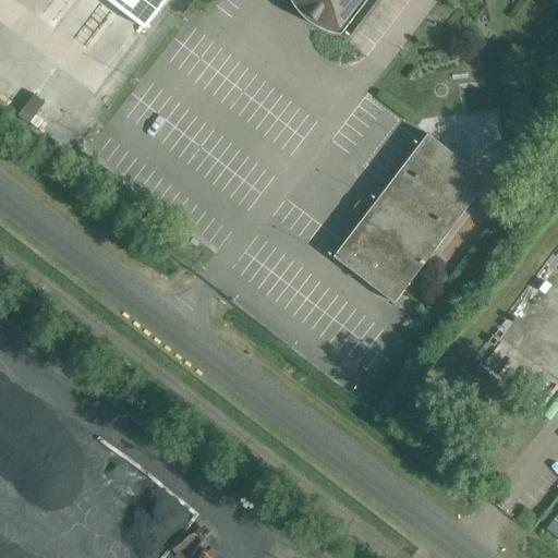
[(64,19),(74,0),(57,0),(51,12),(64,19)]
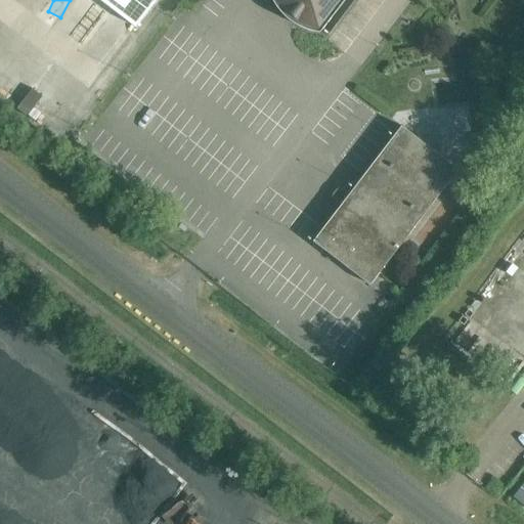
[(99,0),(135,28),(157,0),(99,0)]
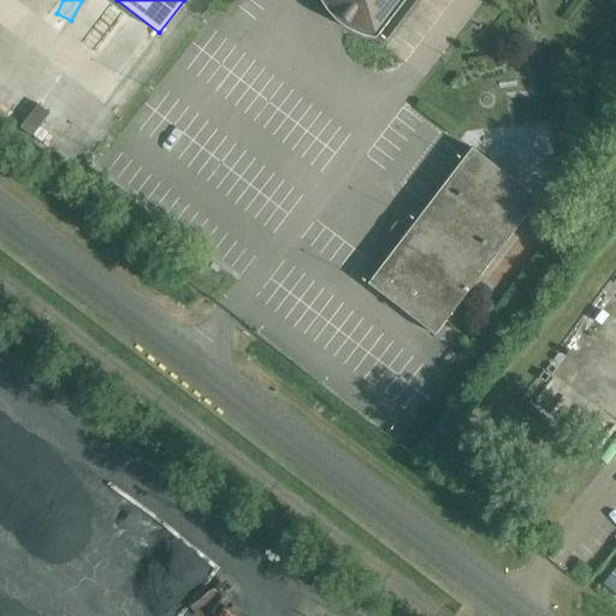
[(320,0),(324,6),(327,11),(331,16),(336,21),(341,25),(347,29),(351,31),(357,35),(363,36),(369,39),(377,40),(406,0),(320,0)]
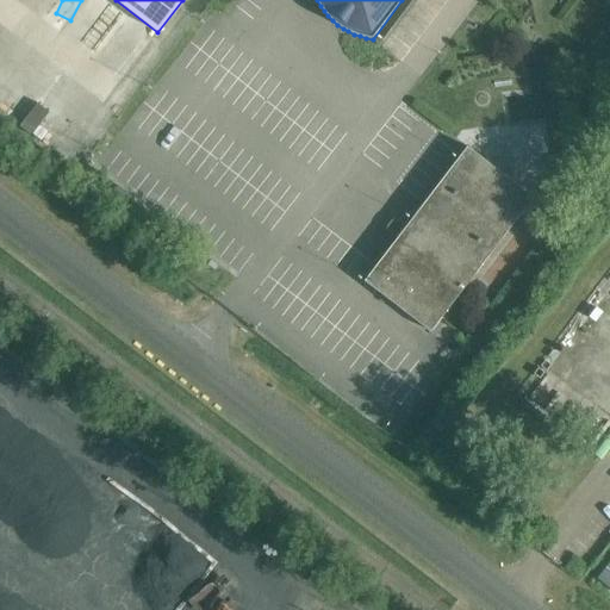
[(91,35),(101,44),(130,16),(118,5),(91,35)]
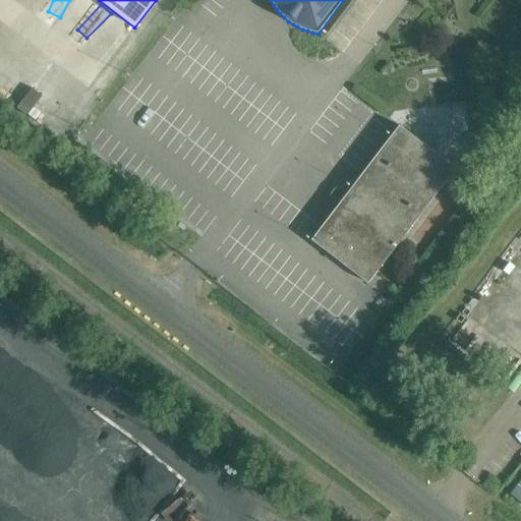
[(333,200),(338,207),(311,240),(367,284),(456,170),(399,126),(348,192),(341,190),(333,200)]
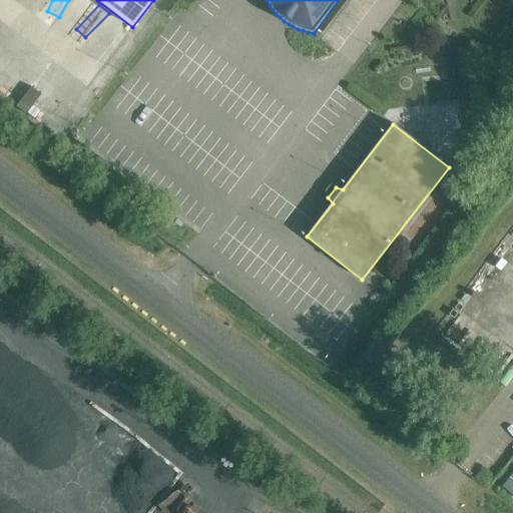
[(96,161),(103,167),(107,162),(100,156),(96,161)]
